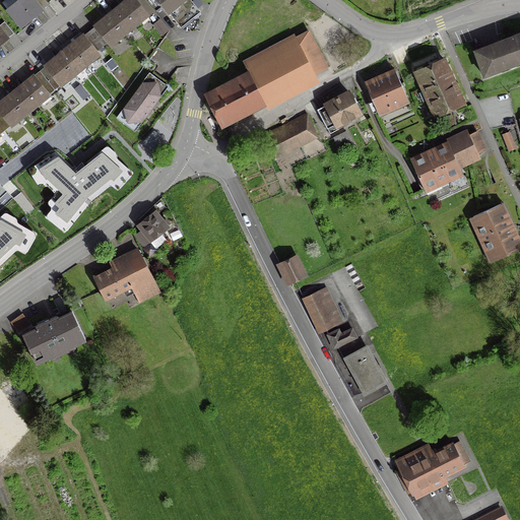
[(0,133),(11,125),(9,123),(15,118),(17,120),(41,101),(45,102),(50,98),(48,95),(60,85),(62,87),(67,83),(65,81),(90,61),(91,63),(100,57),(94,51),(107,41),(109,43),(115,38),(117,40),(128,30),(126,28),(132,23),(134,25),(139,21),(141,22),(152,10),(143,0),(140,0),(137,3),(134,0),(126,0),(122,4),(111,13),(105,18),(74,43),(63,52),(55,58),(24,83),(5,99),(0,102),(0,133)]
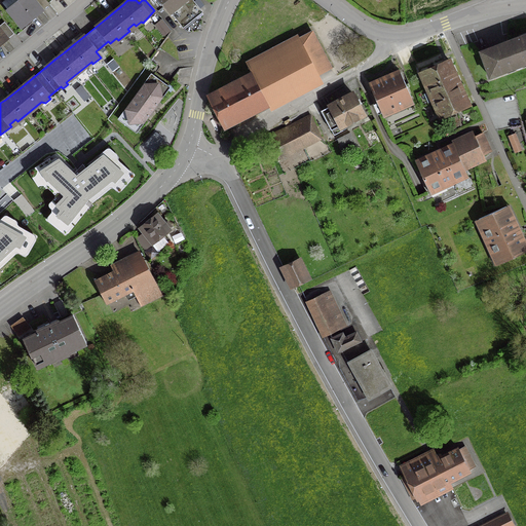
[(4,0),(1,3),(6,10),(21,28),(42,10),(33,0),(4,0)]
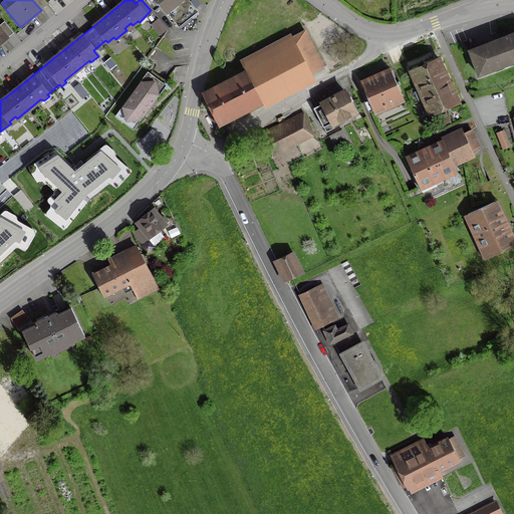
[(155,0),(175,24),(195,9),(187,0),(155,0)]
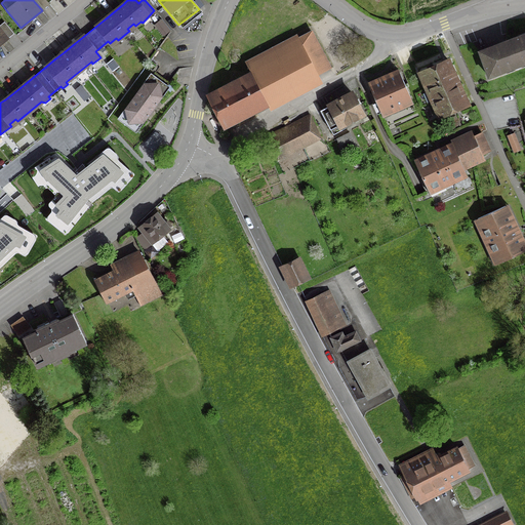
[(168,31),(160,19),(155,24),(158,28),(157,29),(160,32),(162,30),(165,34),(168,31)]
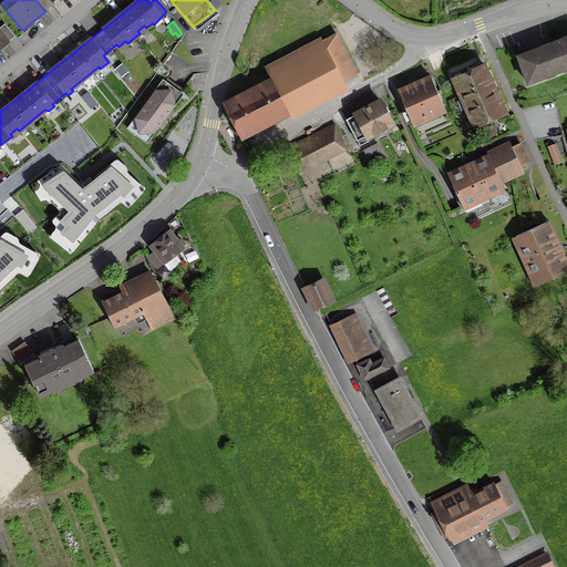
[(266,82),(225,104),(241,137),(288,113),(287,110),(354,74),(334,35),(266,71),(268,74),(264,76),(266,82)]
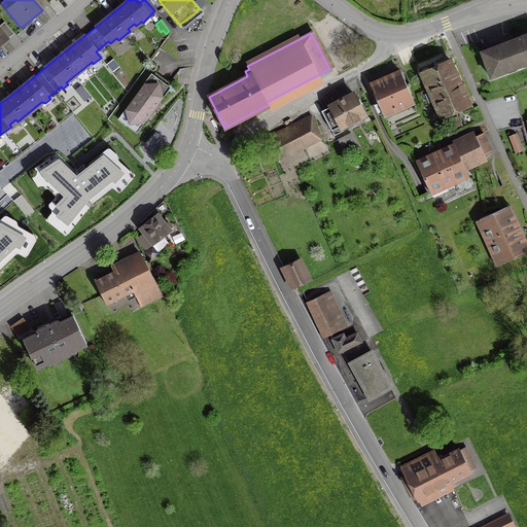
[(526,63),(526,34),(481,53),(490,77),(526,63)]
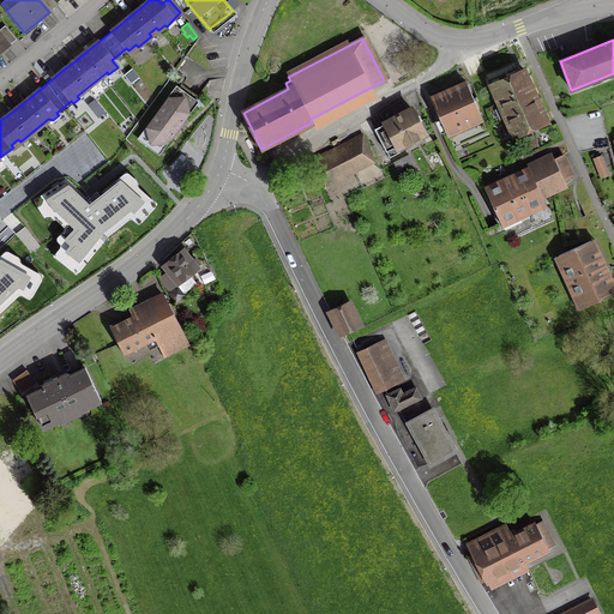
[(524,72),(489,88),(512,137),(546,121),(524,72)]
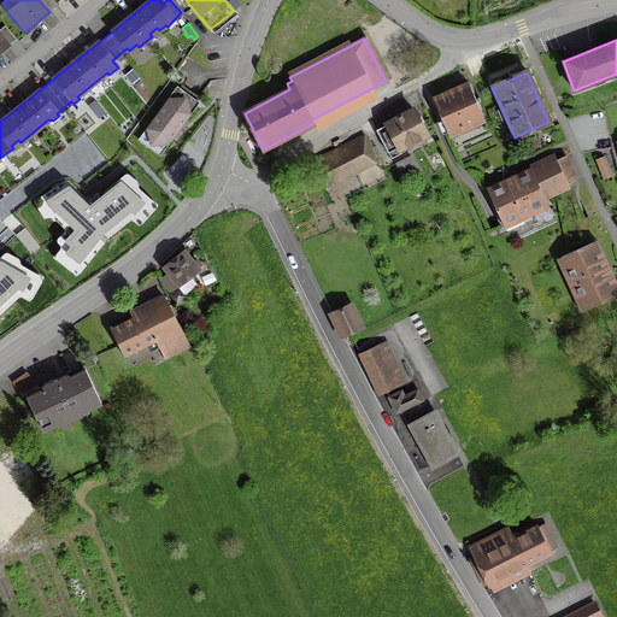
[(483,118),(469,86),(433,101),(447,134),(483,118)]
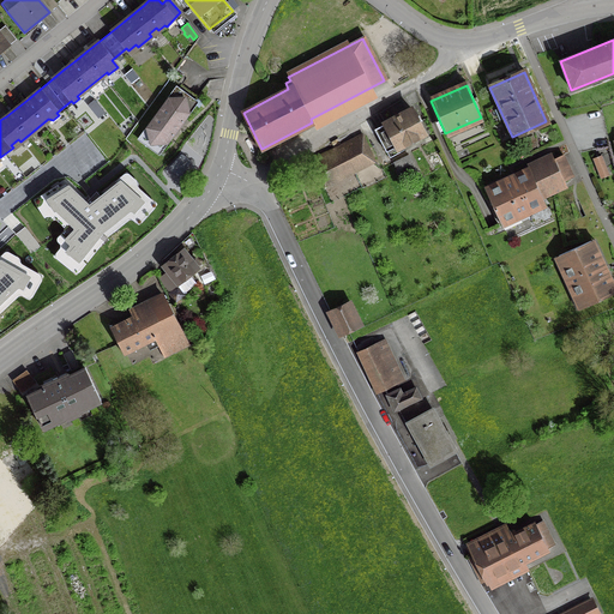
[(193,103),(176,90),(140,139),(157,151),(173,131),(180,122),(193,103)]
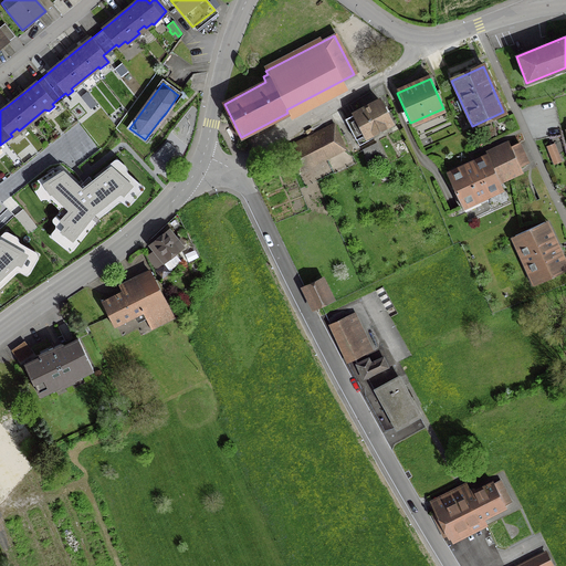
[(354,114),(344,119),(353,137),(363,132),(366,137),(390,124),(378,101),(354,114)]
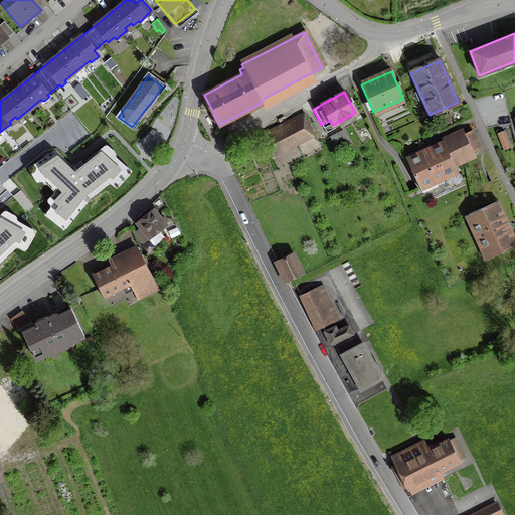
[(271,141),(265,144),(273,160),(279,157),(277,154),(313,135),(303,117),(268,135),(271,141)]
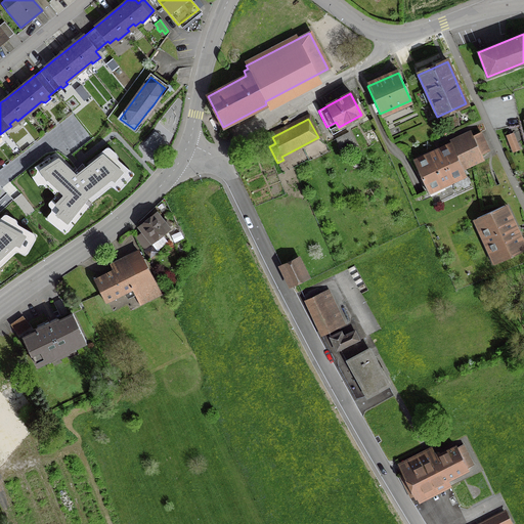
[(352,142),(348,133),(336,139),(341,148),(352,142)]
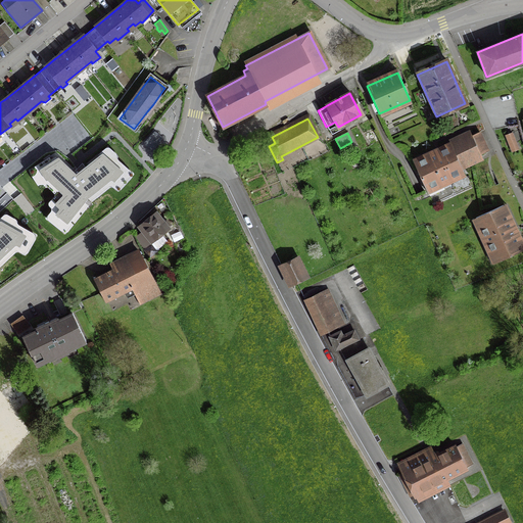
[(479,133),(468,138),(437,151),(414,162),(426,190),(463,173),(459,164),(487,151),(479,133)]
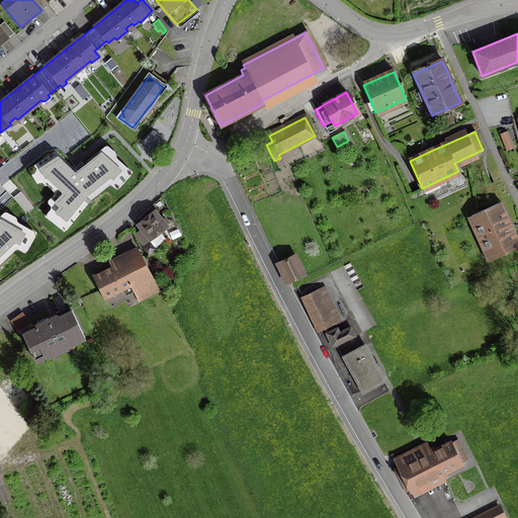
[(506,133),(500,135),(504,145),(510,142),(506,133)]
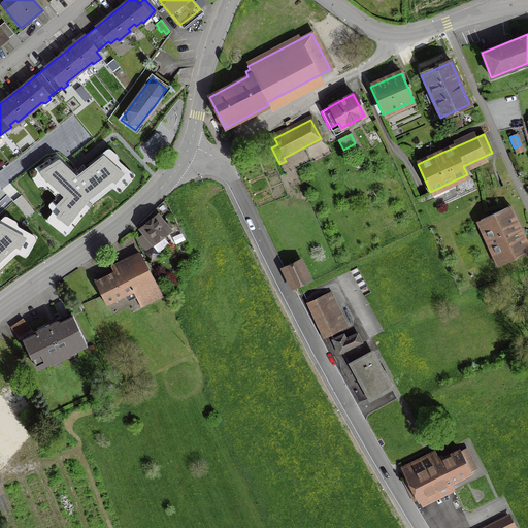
[(62,211),(58,217),(68,225),(88,200),(113,180),(117,183),(124,174),(103,157),(77,177),(60,162),(41,173),(66,197),(57,206),(62,211)]
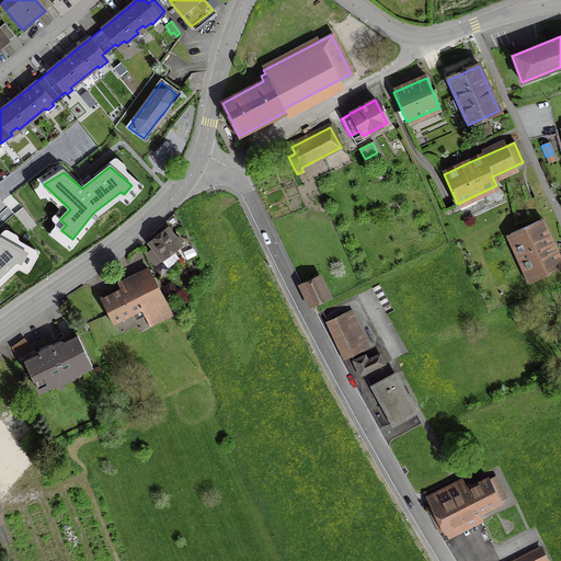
[(510,233),(531,282),(560,268),(538,220),(510,233)]
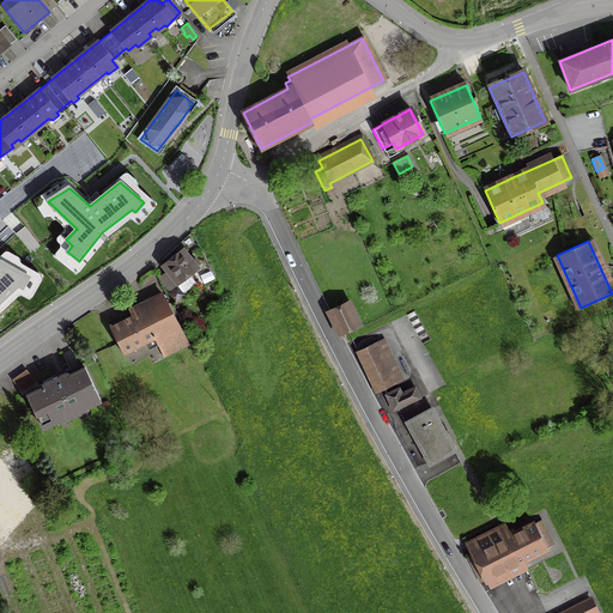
[(182,250),(163,266),(170,275),(165,279),(169,284),(165,286),(168,290),(176,283),(196,267),(195,267),(199,265),(194,258),(190,261),(182,250)]
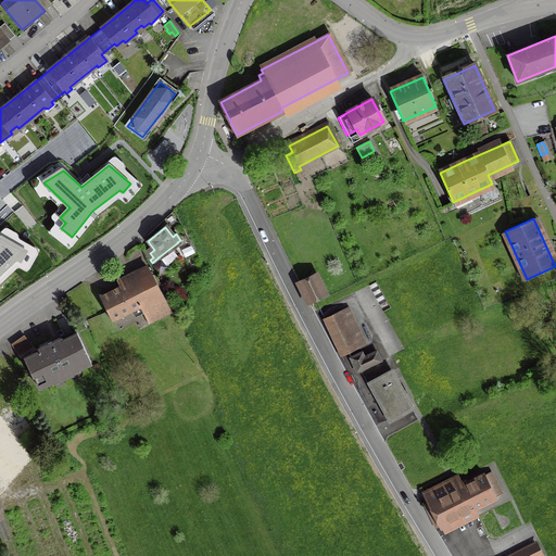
[(0,276),(17,260),(21,262),(27,251),(1,237),(0,237),(0,276)]
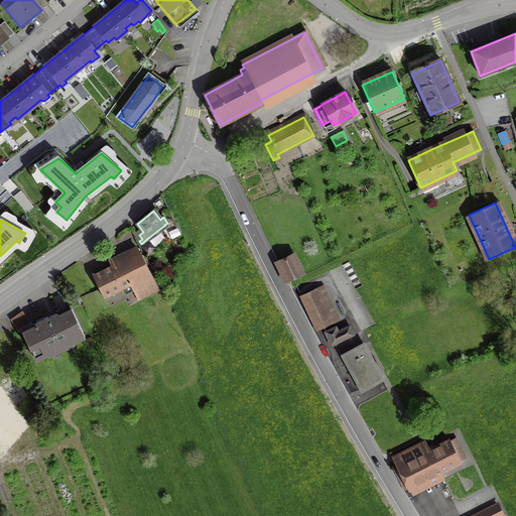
[(138,254),(93,277),(103,296),(130,282),(135,292),(154,282),(139,254),(138,254)]
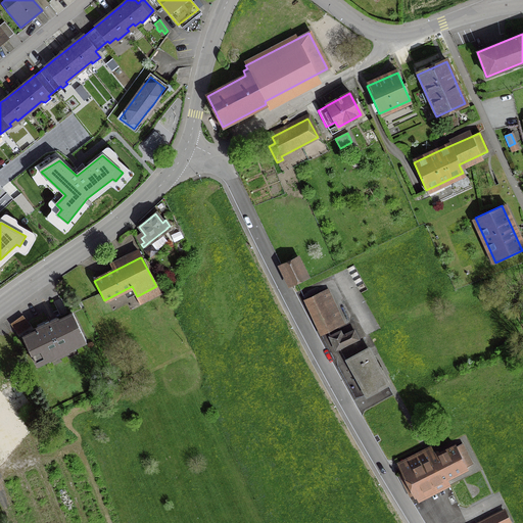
[(296,260),(283,267),(291,283),(303,277),(296,260)]
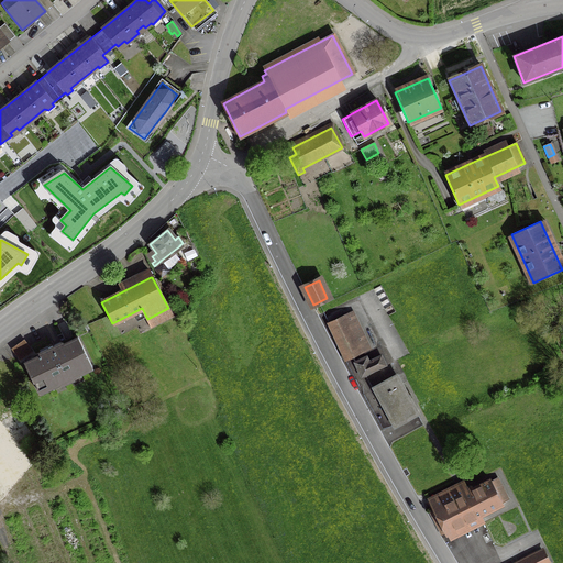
[(368,350),(351,311),(328,323),(345,361),(368,350)]
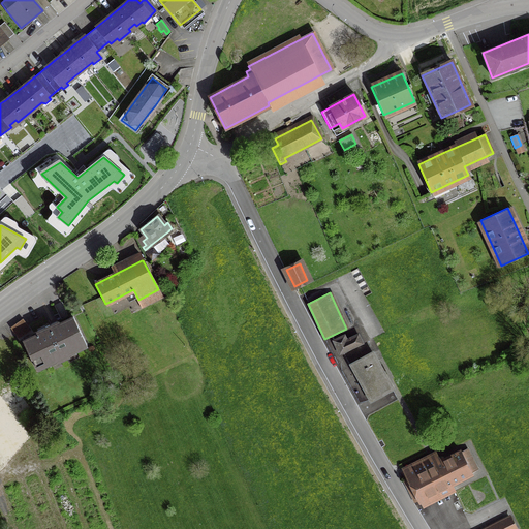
[(38,334),(23,341),(36,369),(45,365),(45,363),(58,356),(60,362),(65,359),(63,354),(75,348),(76,350),(86,345),(72,317),(57,324),(58,325),(52,329),(52,328),(50,328),(49,325),(44,328),(45,330),(44,331),(44,332),(38,335),(38,334)]
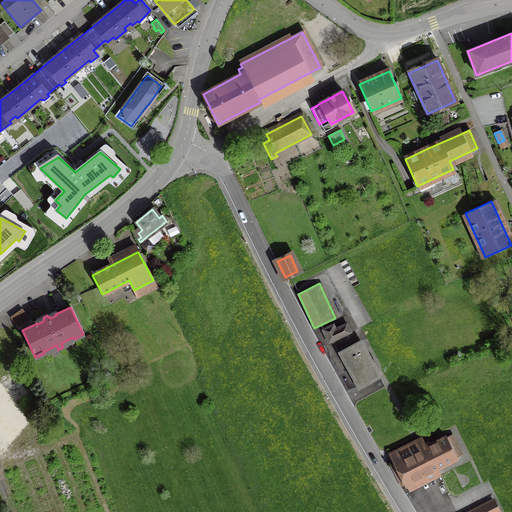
[(322,330),(328,342),(350,332),(346,324),(334,329),(332,325),(322,330)]
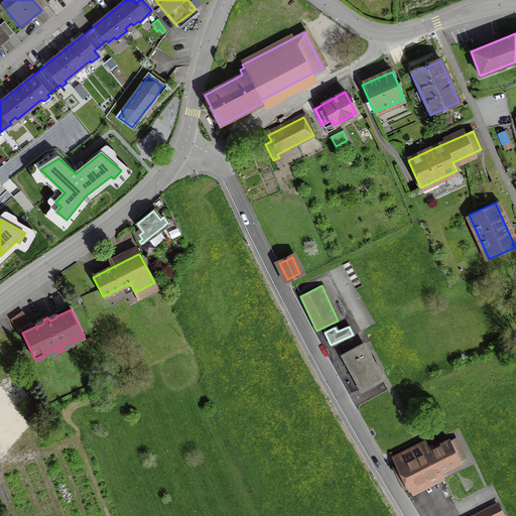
[(363,346),(343,356),(361,390),(381,379),(363,346)]
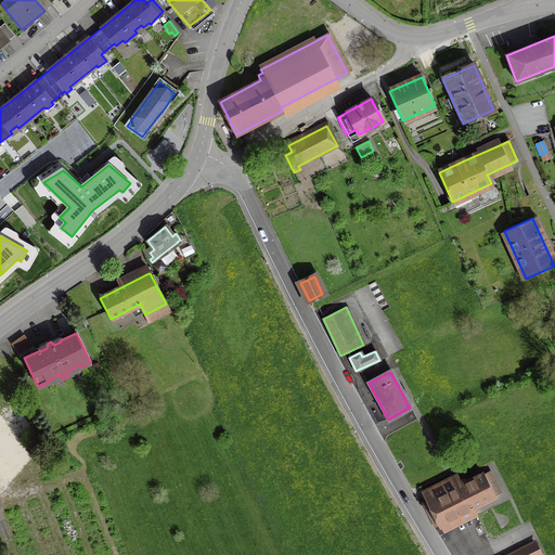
[(10,403),(10,405),(24,437),(37,430),(24,401),(20,399),(10,403)]
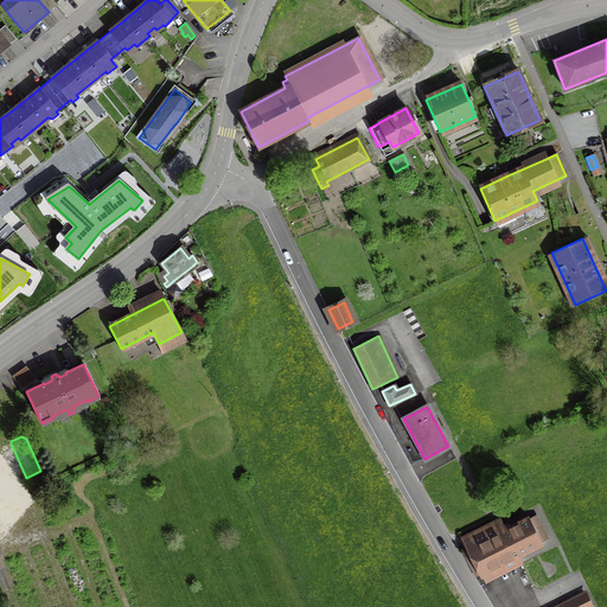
[(503,526),(500,522),(460,542),(465,551),(462,553),(474,576),(480,573),(541,543),(548,540),(536,515),(528,518),(509,528),(506,524),(503,526)]
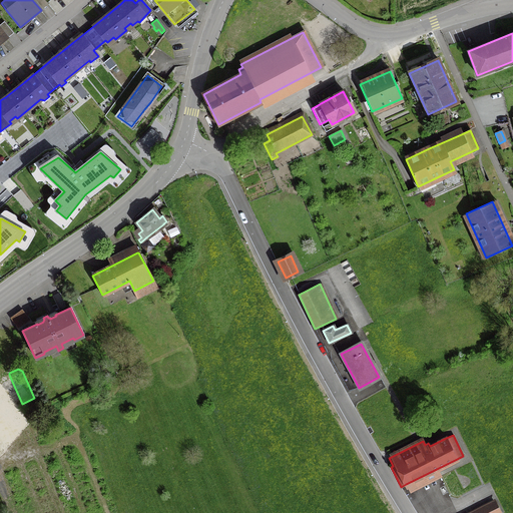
[(497,512),(492,501),(468,512),(497,512)]
